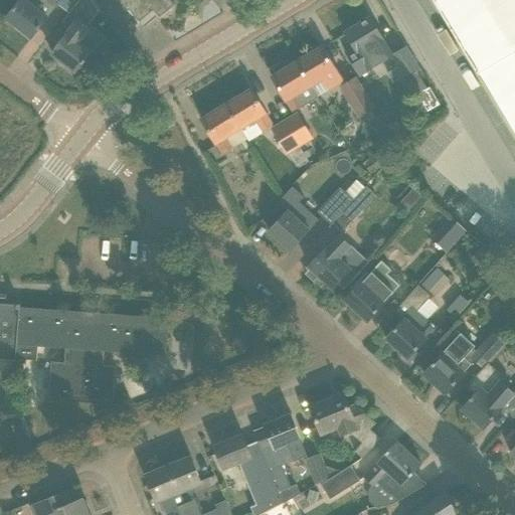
[(20,0),(19,0),(18,2),(6,18),(31,37),(49,15),(34,4),(37,0),(22,0),(22,1),(20,0)]
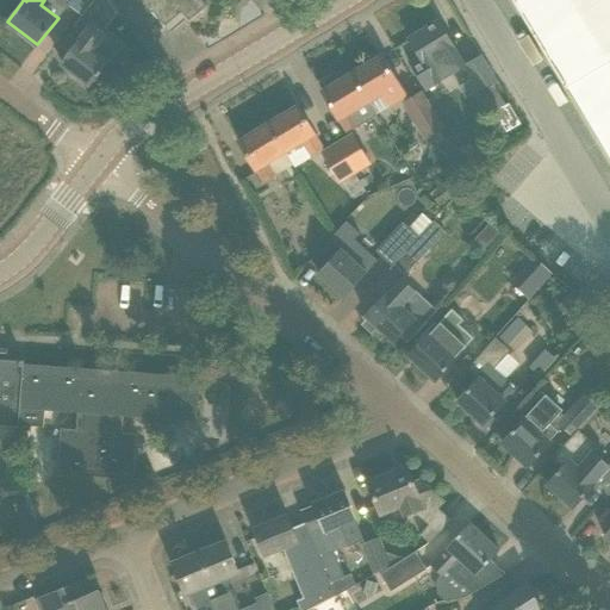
[(81,16),(74,25),(83,33),(61,63),(89,85),(97,75),(98,76),(101,72),(100,70),(106,63),(107,66),(124,43),(123,42),(120,45),(104,33),(119,12),(110,1),(109,0),(92,0),(92,1),(81,16)]
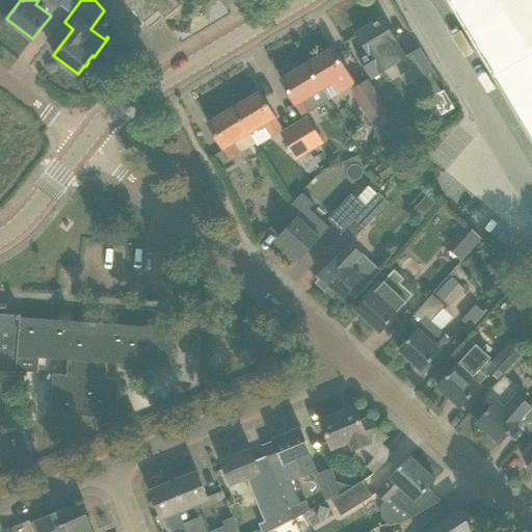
[(63,0),(62,2),(60,5),(71,14),(80,1),(80,0),(63,0)]
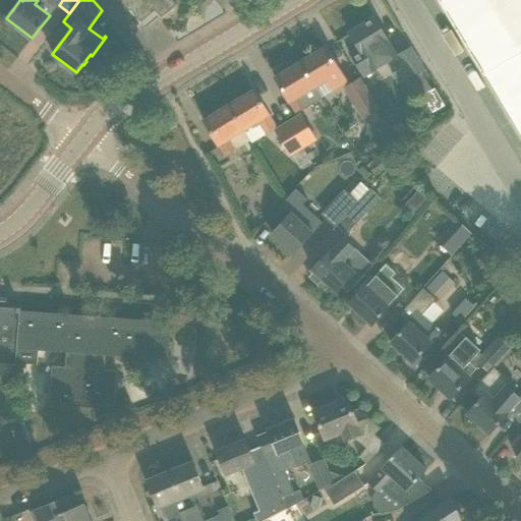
[(118,0),(128,11),(130,10),(140,22),(155,10),(162,17),(177,4),(172,0),(118,0)]
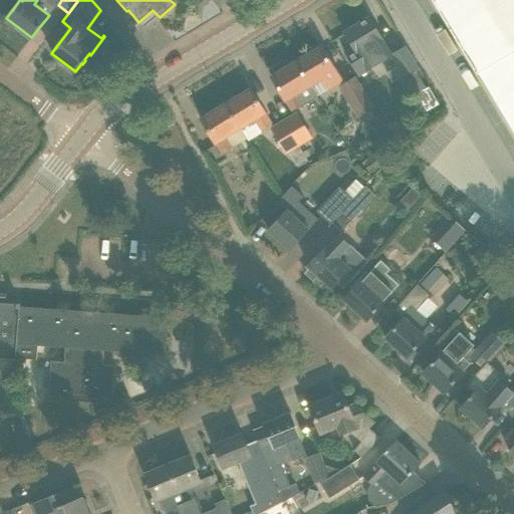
[(513,0),(433,0),(477,72),(513,136),(513,0)]
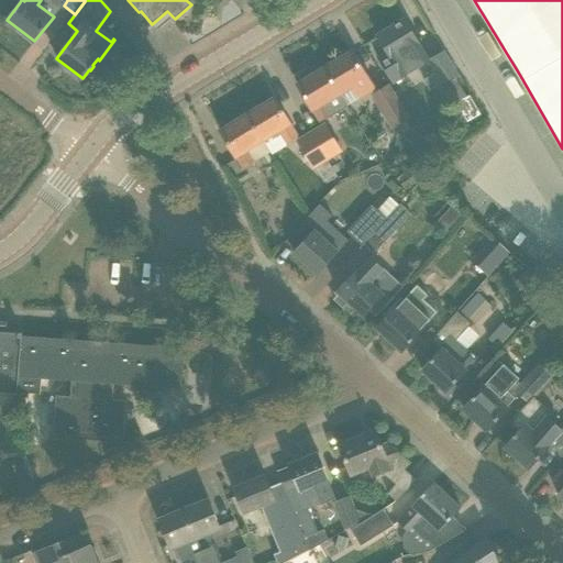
[(405,20),(377,35),(387,52),(376,57),(393,83),(429,61),(419,43),(416,39),(405,20)]
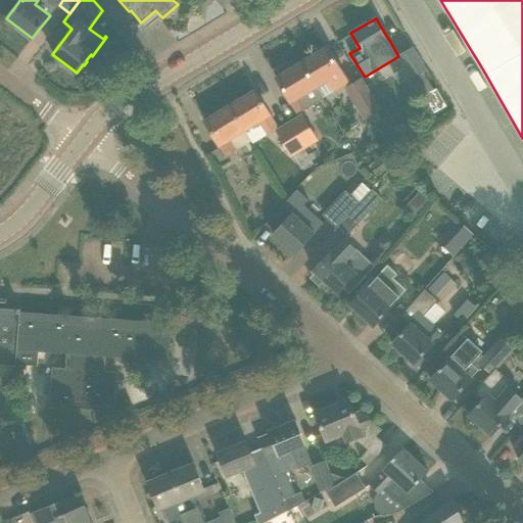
[(327,47),(301,62),(316,87),(328,80),(334,91),(337,88),(347,82),(341,72),(327,47)]
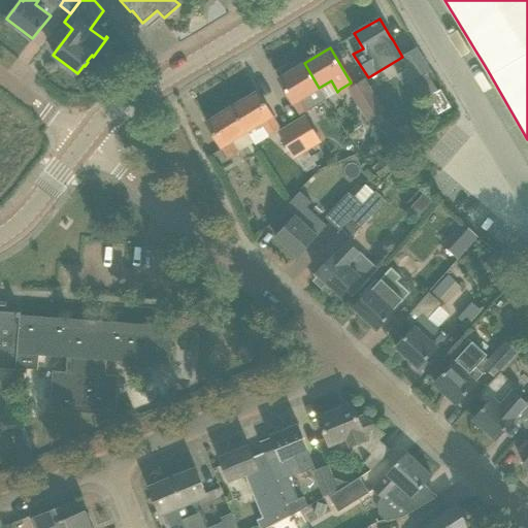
[(414,79),(430,70),(417,48),(400,58),(414,79)]
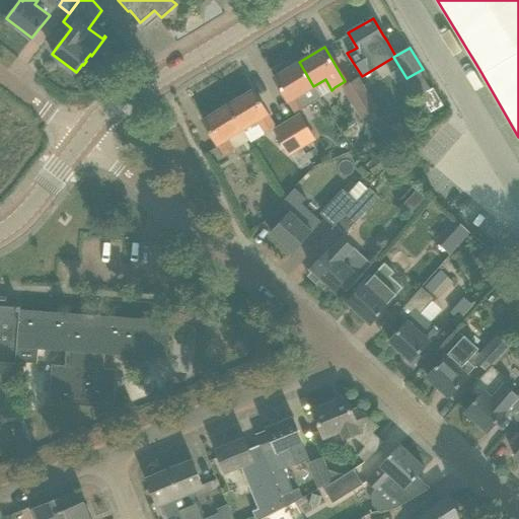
[(320,96),(313,86),(299,62),(274,77),(285,95),(288,101),(289,101),(295,112),(299,108),(320,96)]
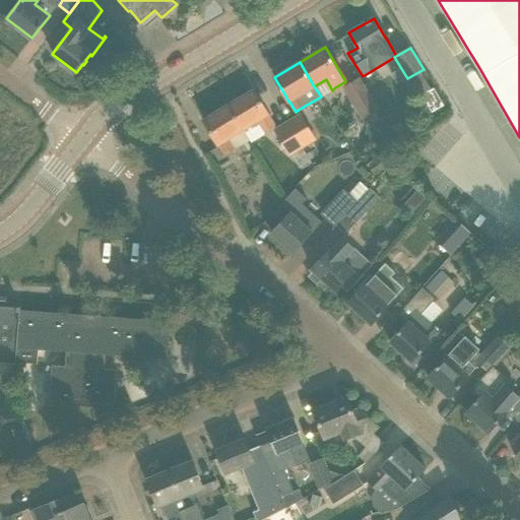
[(420,72),(410,78),(420,94),(431,89),(420,72)]
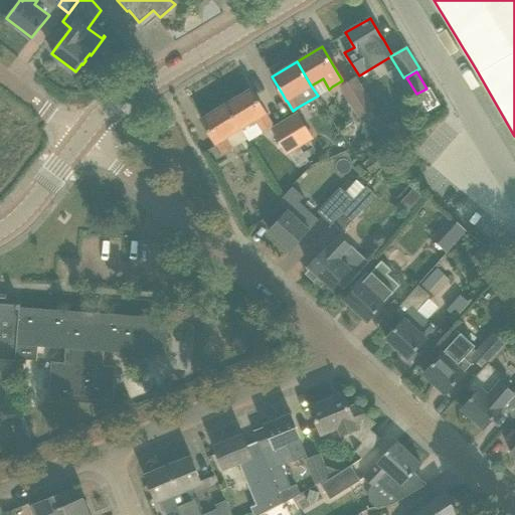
[(359,119),(375,110),(356,78),(340,88),(359,119)]
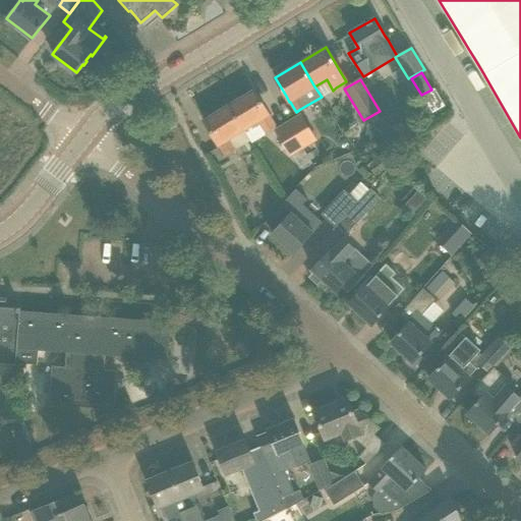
[(269,114),(265,108),(254,91),(228,106),(243,129),(258,120),(265,131),(275,125),(269,114)]
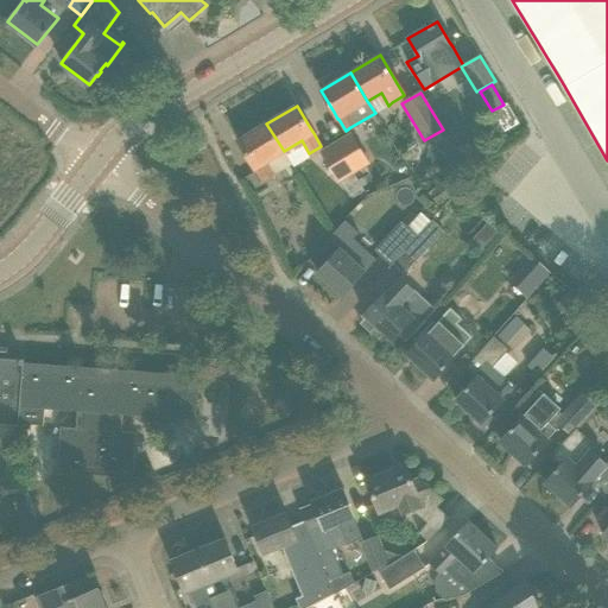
[(291,164),(266,124),(238,141),(263,181),(272,175),(274,173),(291,164)]
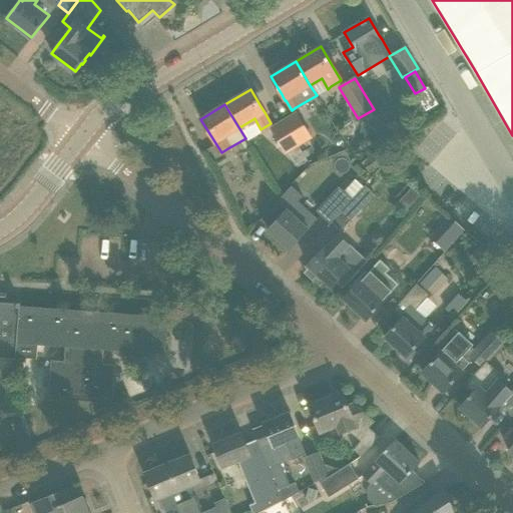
[(284,120),(300,146),(313,138),(298,113),(284,120)]
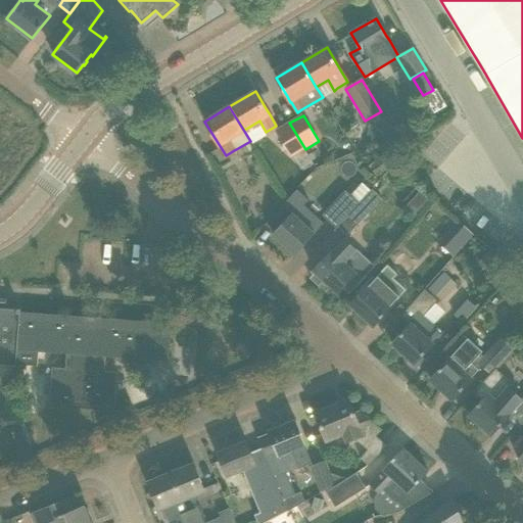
[(291,157),(305,149),(289,123),(276,131),(291,157)]
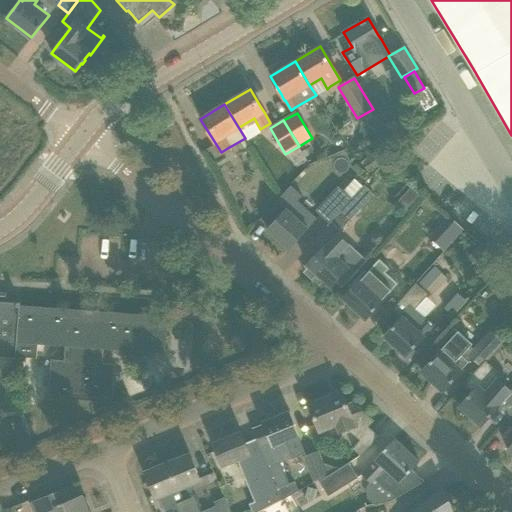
[(352,200),(330,224),(340,233),(375,195),(365,185),(355,196),(352,200)]
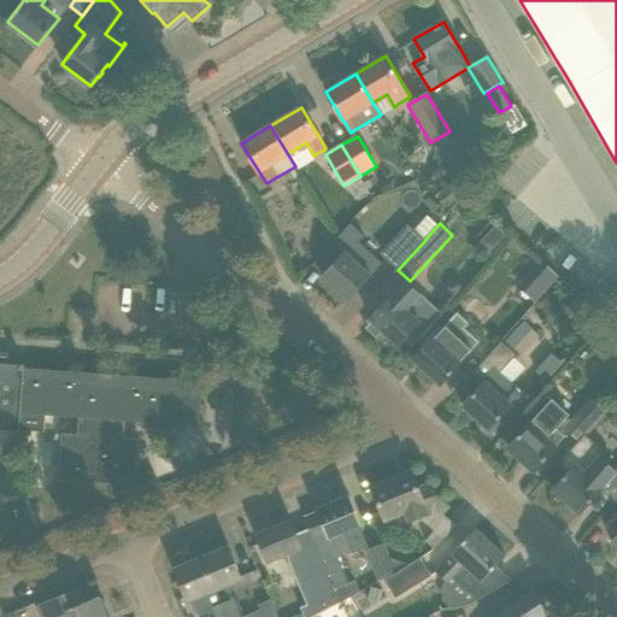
[(350,224),(313,264),(324,272),(321,276),(348,301),(371,276),(370,276),(382,264),(358,242),(364,236),(350,224)]
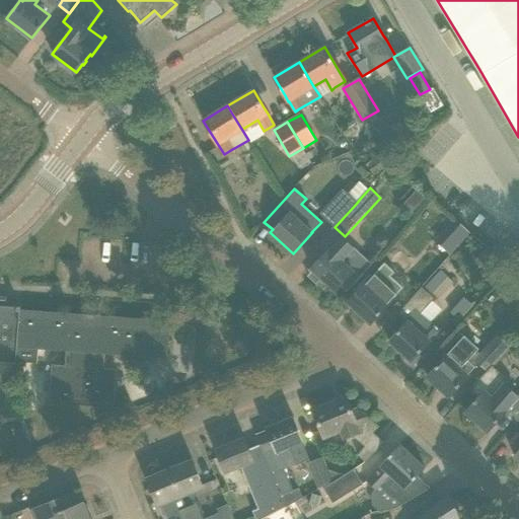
[(335,227),(357,203),(348,193),(343,189),(318,216),(322,219),(332,229),(335,227)]
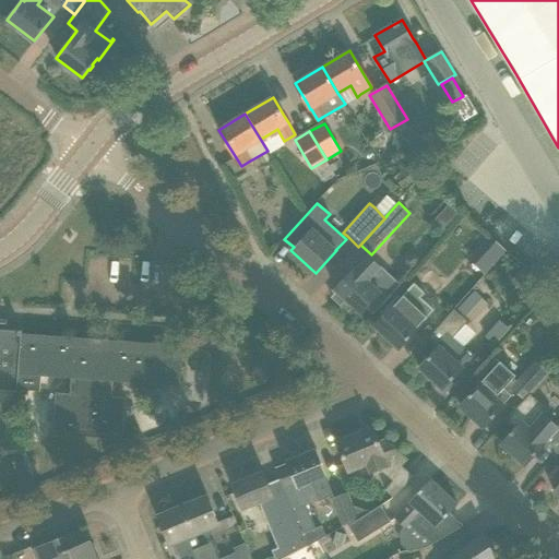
[(449,203),(432,222),(444,232),(461,213),(449,203)]
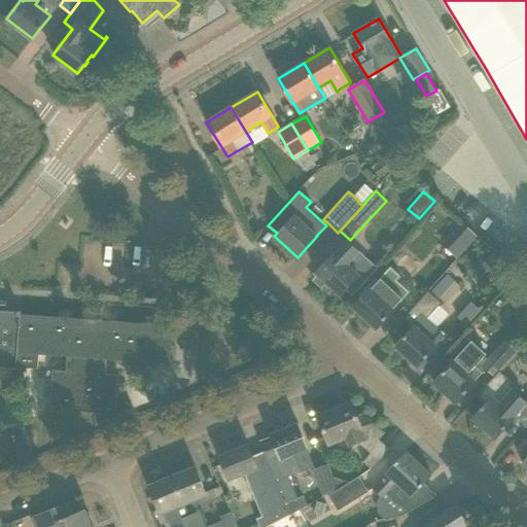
[(464,224),(454,235),(468,247),(478,237),(464,224)]
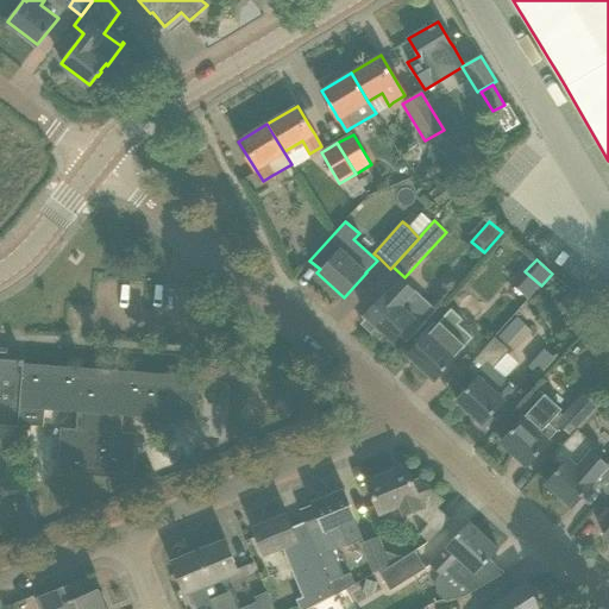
[(388,292),(381,299),(365,316),(391,340),(399,333),(407,341),(422,324),(435,309),(401,277),(388,293),(388,292)]
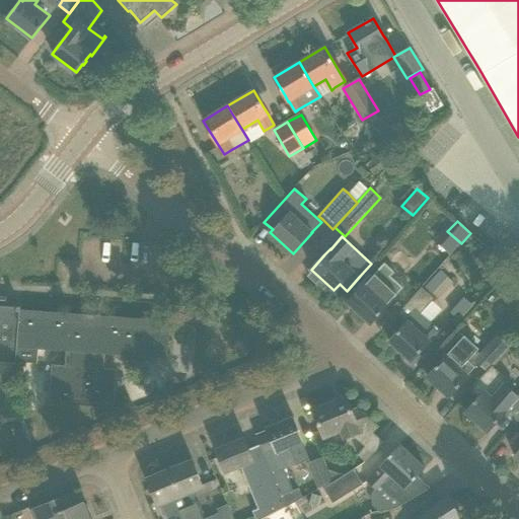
[(486,249),(476,262),(486,270),(496,257),(486,249)]
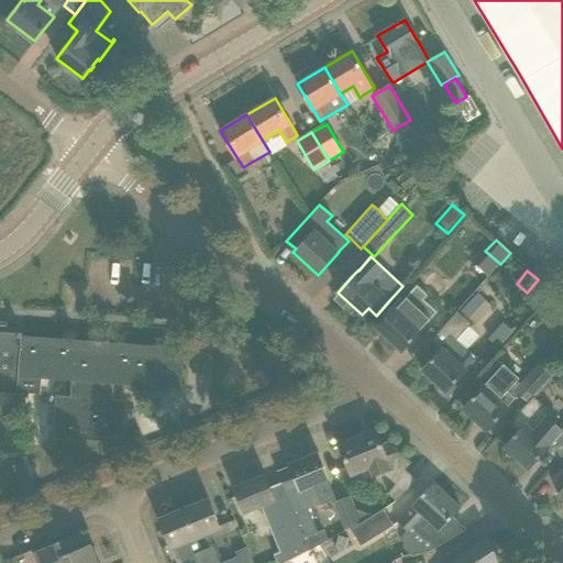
[(392,312),(376,329),(401,351),(416,335),(421,329),(433,316),(435,313),(423,301),(428,297),(416,286),(409,294),(392,312)]
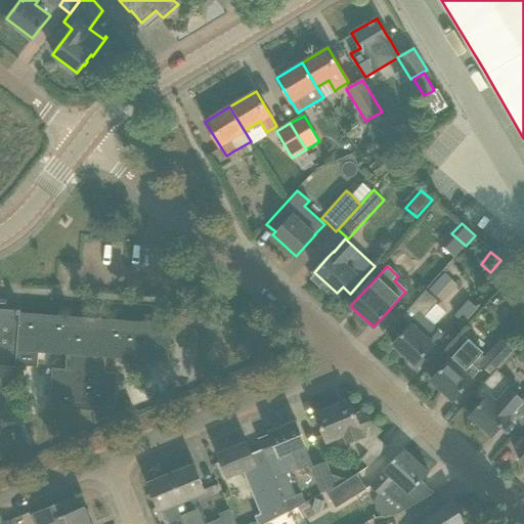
[(523,275),(520,272),(515,278),(523,288),(523,275)]
